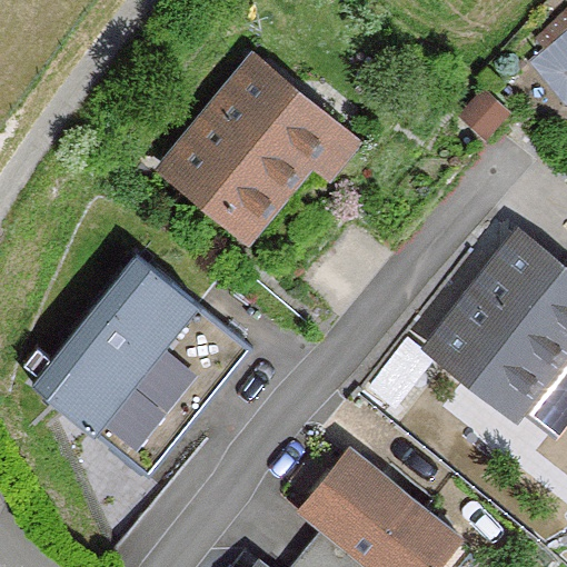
[(566,22),(526,58),(563,101),(566,101),(566,22)]
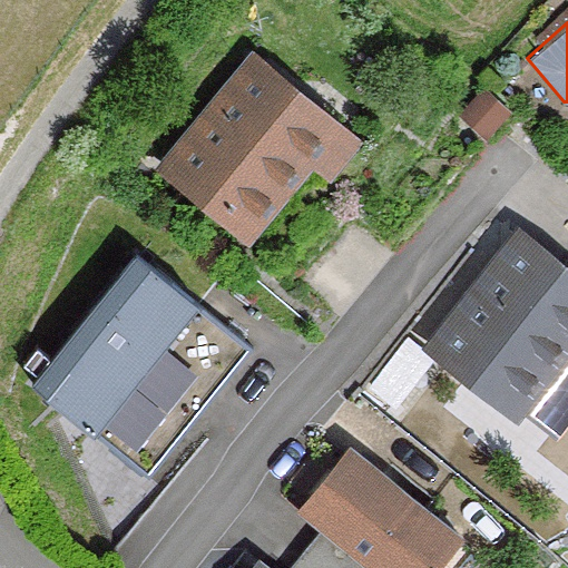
[(255,68),(174,167),(244,226),(326,127),(255,68)]
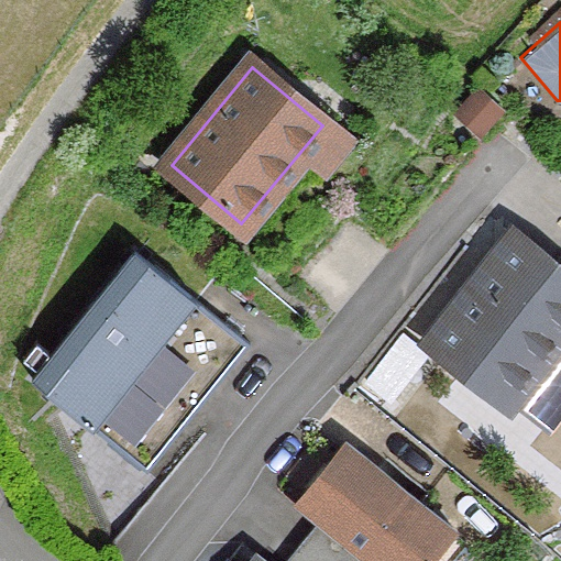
[(498,107),(476,87),(459,106),(481,127),(498,107)]
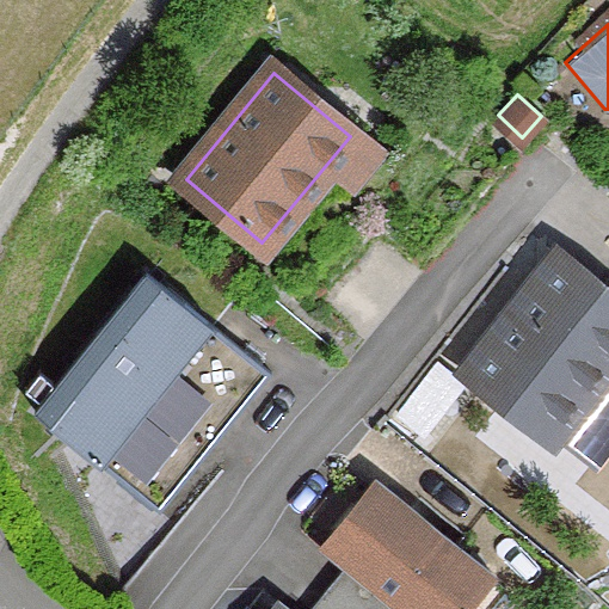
[(608,297),(560,259),(472,371),(549,434),(608,357),(608,297)]
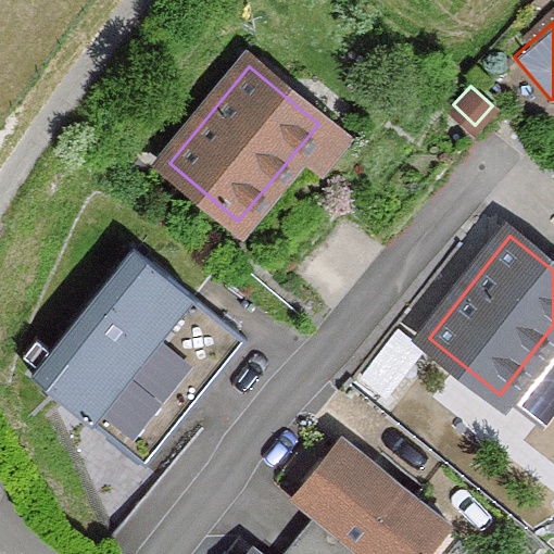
[(130,246),(28,372),(142,464),(244,337),(130,246)]
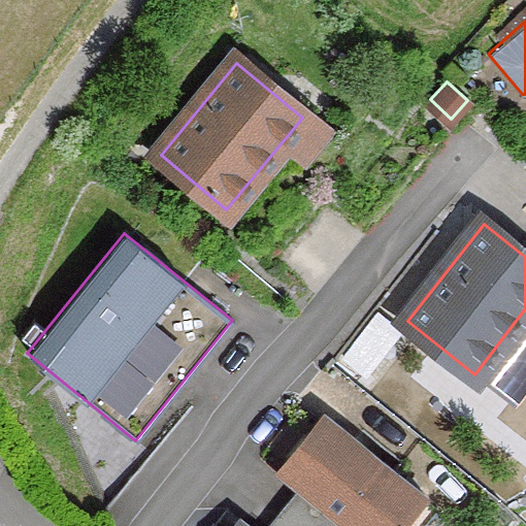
[(422,492),(326,415),(278,472),(298,489),(280,512),(297,525),(402,525),(408,519),(403,515),(422,492)]
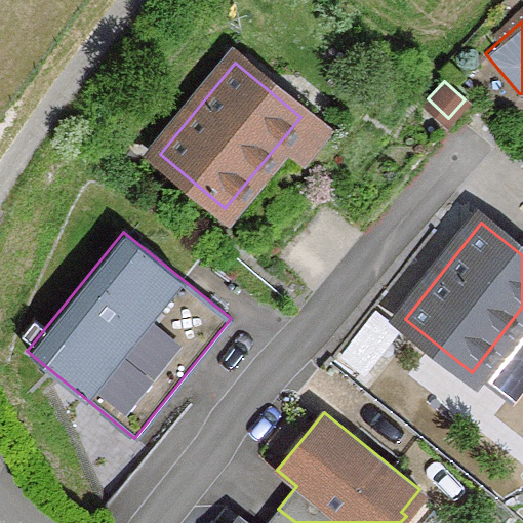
[(295,522),(278,509),(266,522),(248,522),(240,516),(233,522),(295,522)]
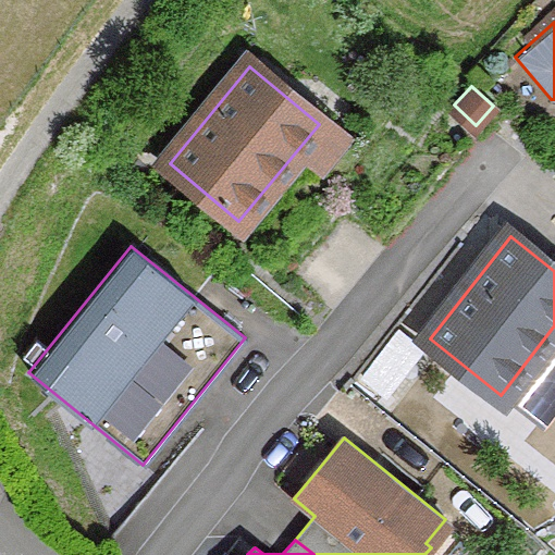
All buildings are outlined.
